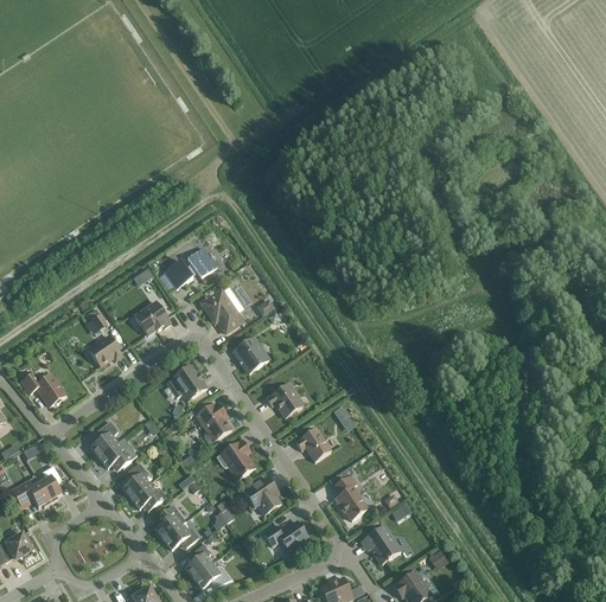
[(180,258),(164,270),(176,288),(192,276),(191,274),(196,270),(201,276),(216,266),(202,247),(186,257),(191,262),(185,267),(180,258)]
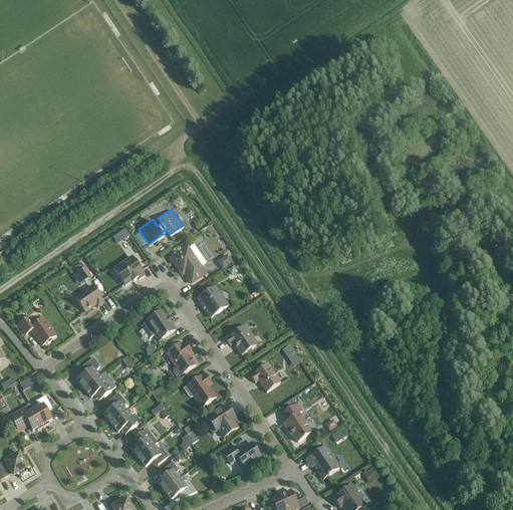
[(124,225),(119,229),(123,236),(130,232),(124,225)]
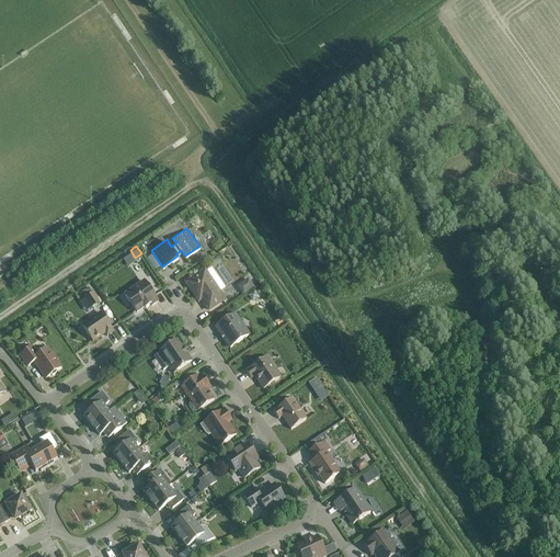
[(197,292),(208,307),(224,296),(204,266),(185,280),(195,293),(197,292)]
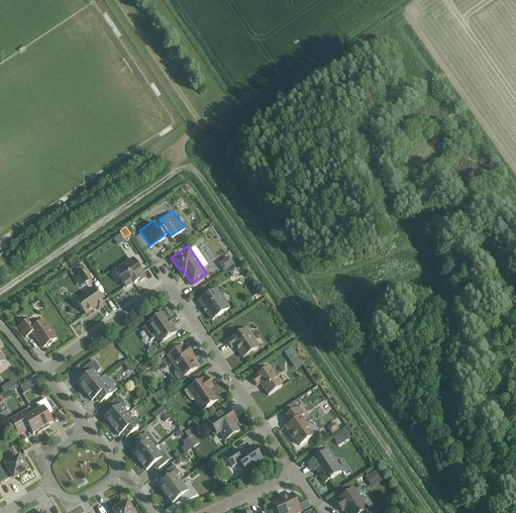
[(217,261),(223,269),(233,262),(228,254),(217,261)]
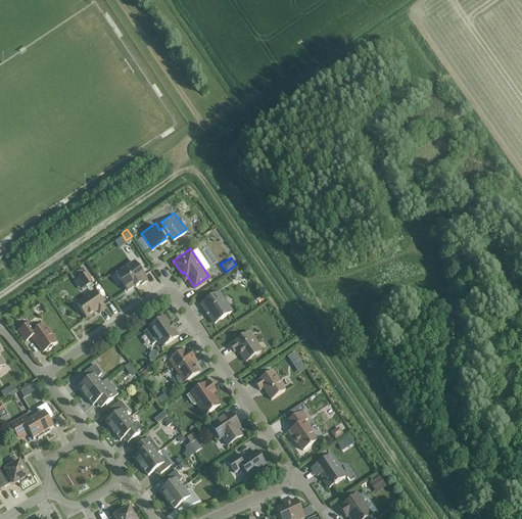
[(115,272),(127,287),(134,282),(135,283),(139,280),(140,281),(146,277),(134,258),(115,272)]
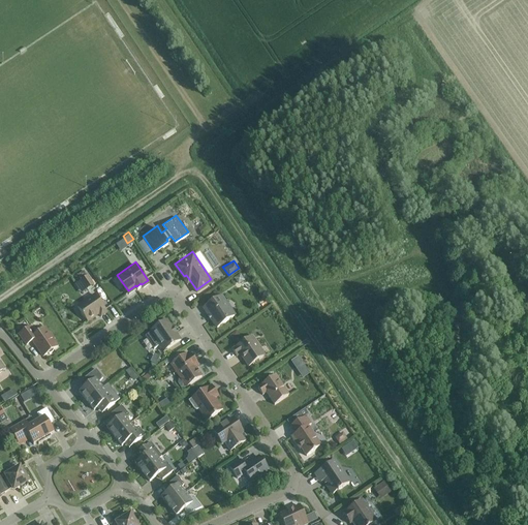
[(76,271),(80,275),(88,270),(85,265),(76,271)]
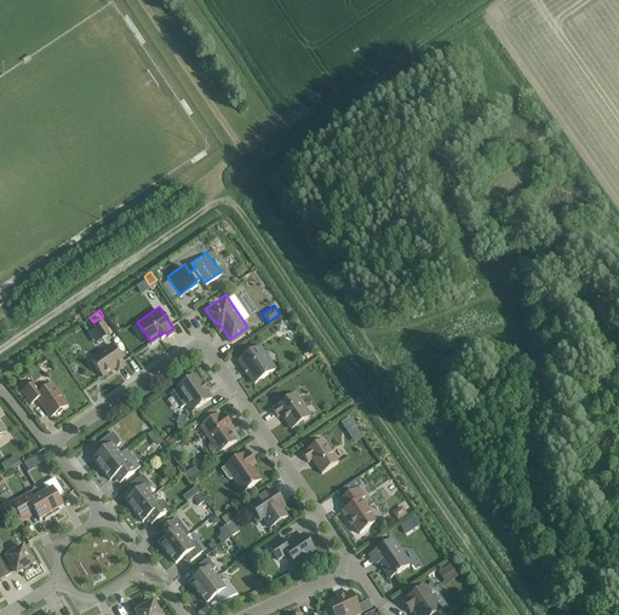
[(281,319),(274,323),(279,331),(286,326),(290,325),(285,317),(281,319)]
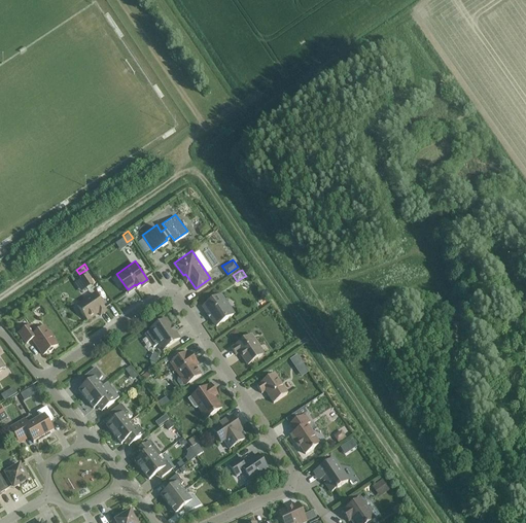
[(92,280),(85,272),(79,276),(85,284),(92,280)]
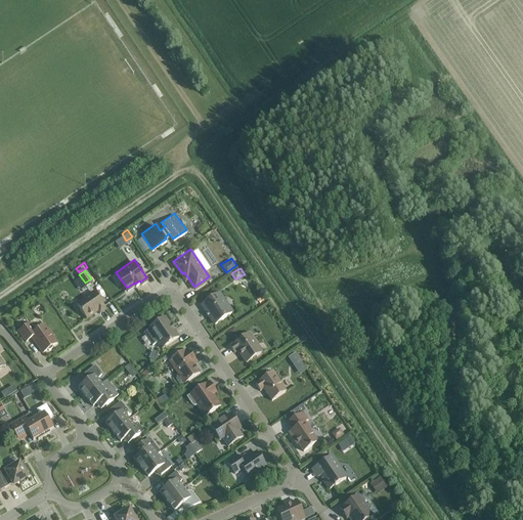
[(76,301),(86,315),(97,307),(99,310),(105,306),(103,303),(93,289),(76,301)]
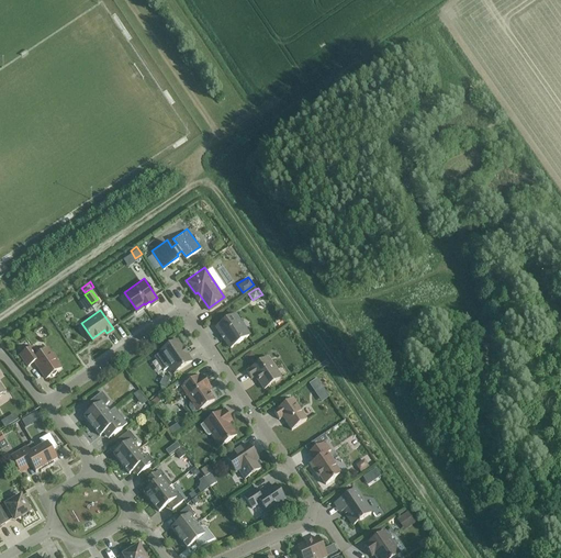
[(234,311),(215,323),(229,345),(248,333),(234,311)]
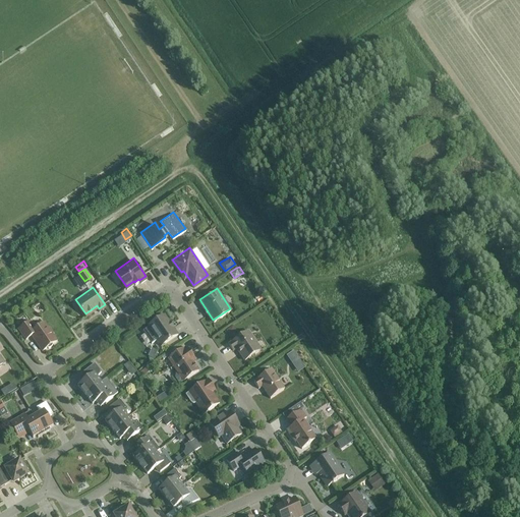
[(148,325),(142,329),(151,341),(156,337),(160,343),(176,332),(172,325),(173,324),(170,320),(169,321),(163,312),(147,324),(148,325)]
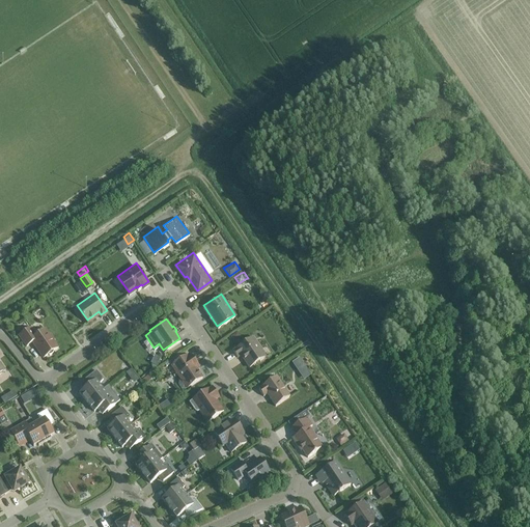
[(31,338),(43,354),(47,352),(49,352),(51,352),(52,350),(52,348),(56,344),(52,338),(53,336),(50,332),(48,332),(44,327),(36,332),(33,331),(29,325),(18,332),(26,343),(31,338)]
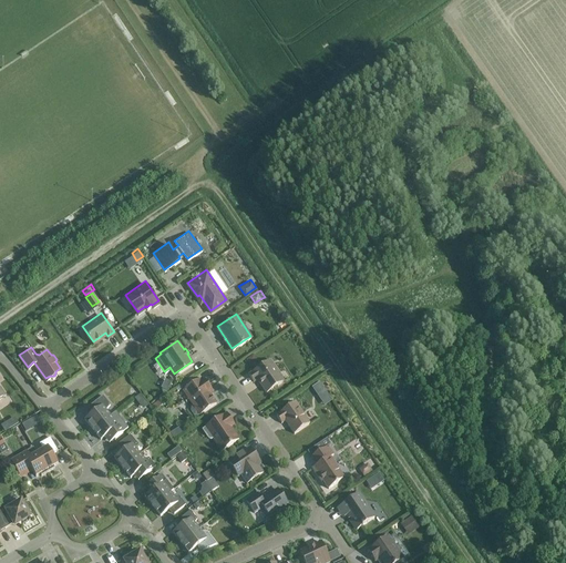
[(253,352),(246,358),(249,364),(257,358),(253,352)]
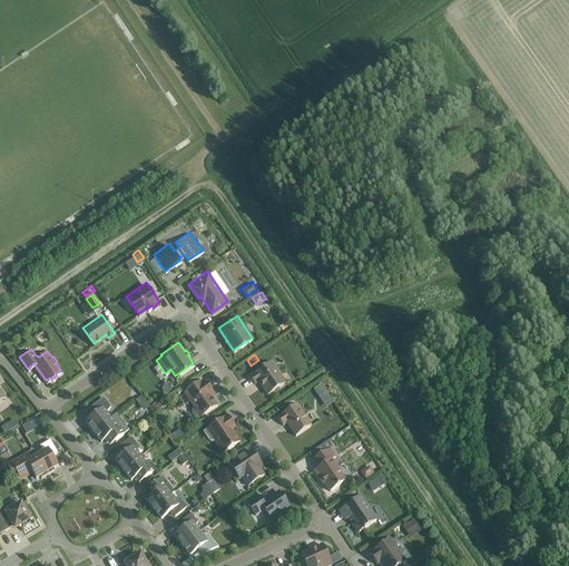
[(258,378),(267,391),(282,381),(276,373),(278,371),(270,359),(253,371),(249,373),(254,381),(258,378)]
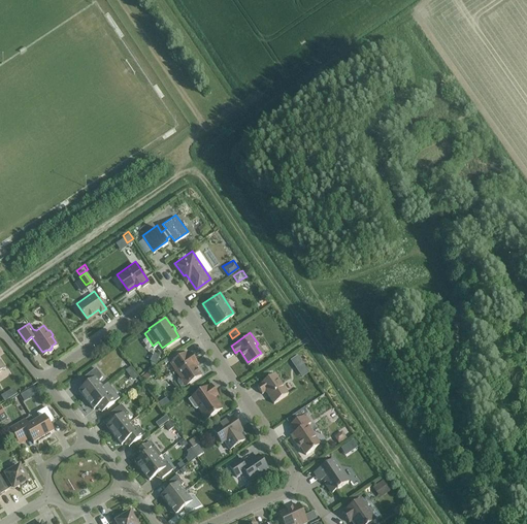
[(185,383),(200,372),(195,364),(197,363),(188,349),(186,351),(170,361),(179,374),(177,375),(176,379),(179,384),(183,384),(185,383)]
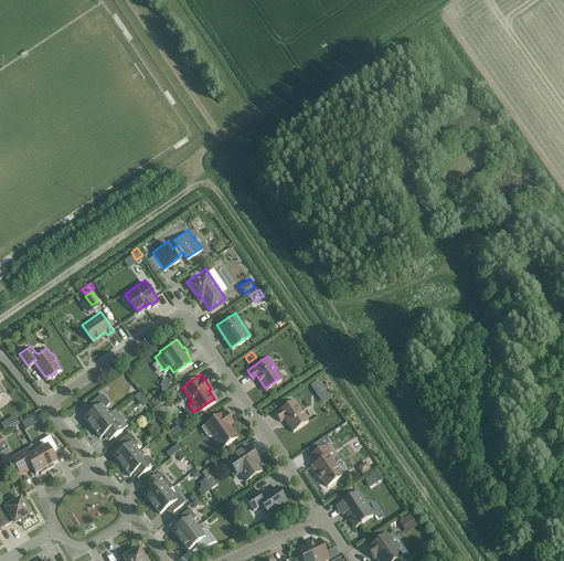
[(163,377),(159,384),(167,388),(170,379),(163,377)]
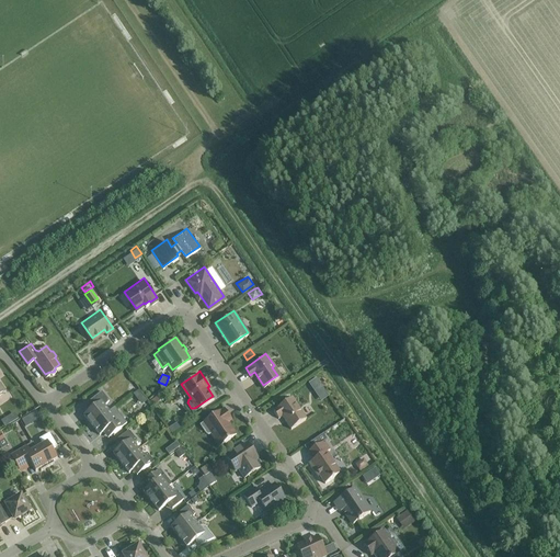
[(316,374),(308,379),(315,389),(322,384),(316,374)]
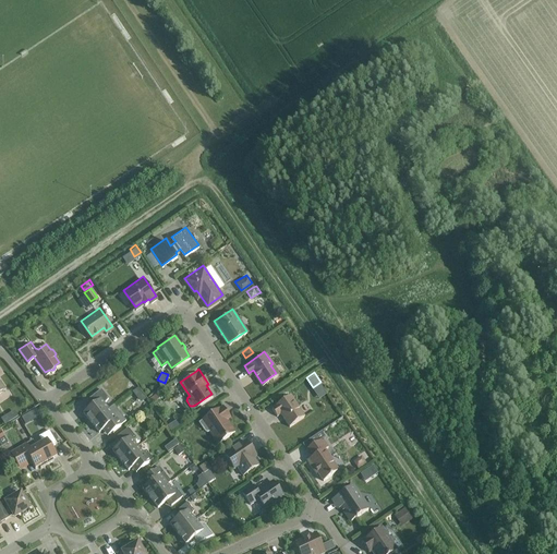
[(136,385),(131,388),(135,394),(141,389),(136,385)]
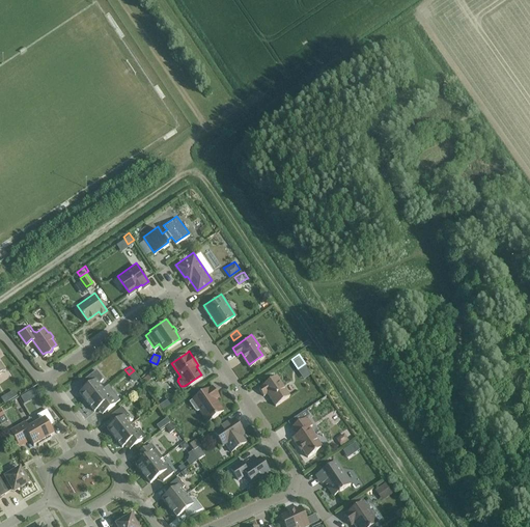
[(86,398),(102,386),(98,381),(102,376),(95,367),(83,377),(87,383),(79,389),(86,398)]
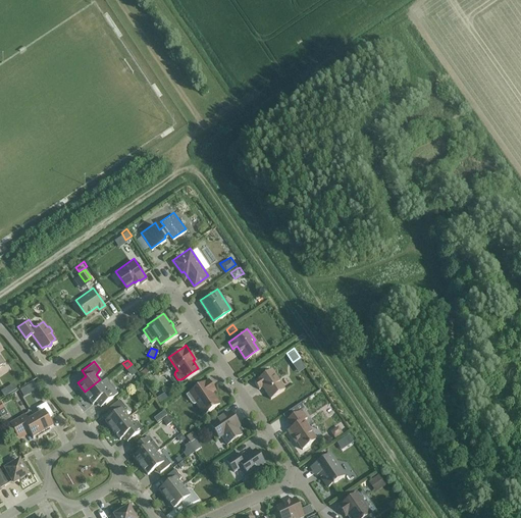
[(148,364),(141,369),(143,372),(150,368),(148,364)]
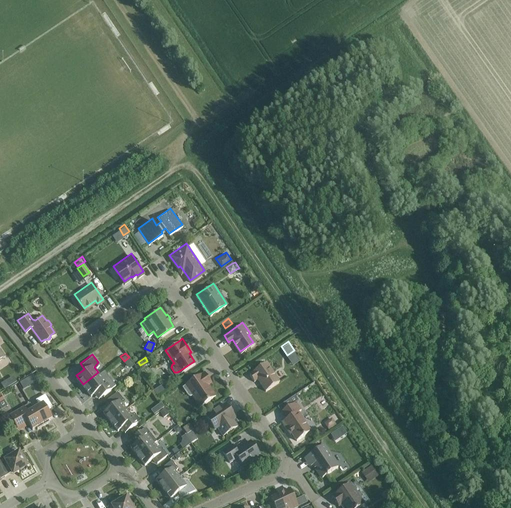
[(266,360),(248,372),(253,379),(256,377),(264,388),(278,379),(266,360)]
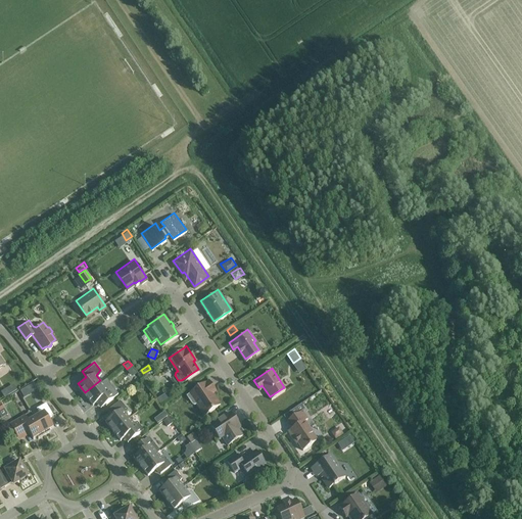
[(95,399),(100,405),(117,391),(105,376),(100,380),(85,392),(92,402),(95,399)]
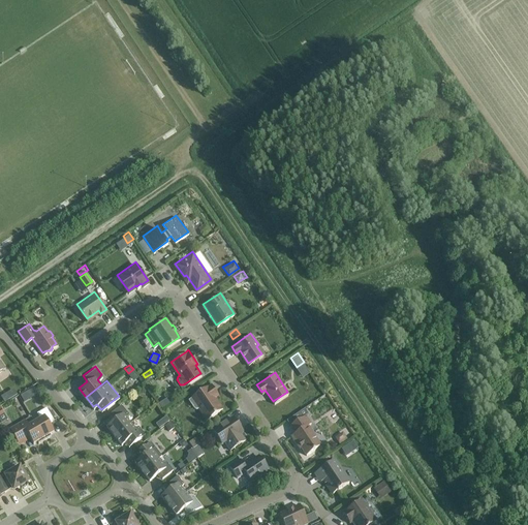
[(33,382),(27,385),(32,394),(37,390),(33,382)]
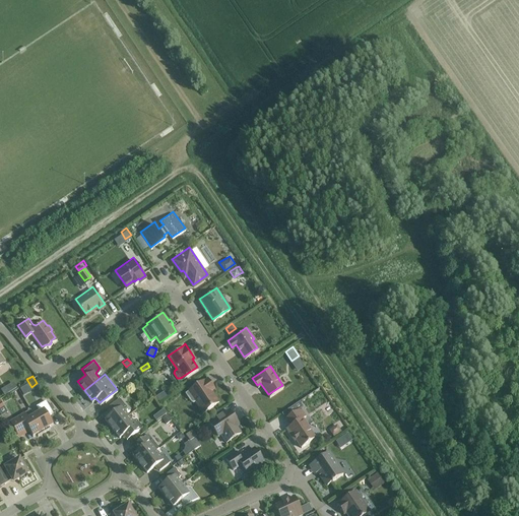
[(185,391),(190,398),(191,399),(192,399),(194,398),(202,410),(218,399),(210,388),(213,386),(206,376),(203,378),(187,388),(187,389),(185,391)]
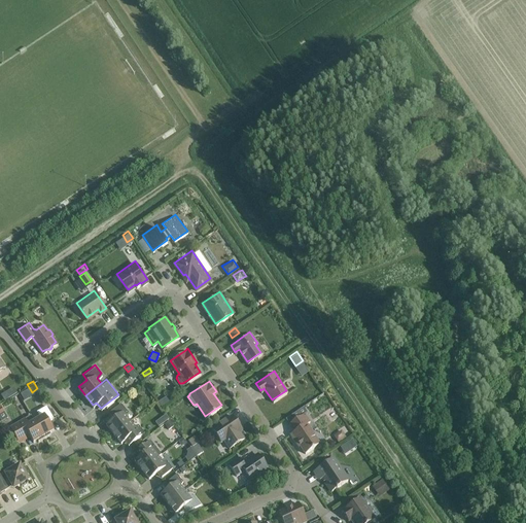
[(12,385),(6,389),(9,394),(15,391),(12,385)]
